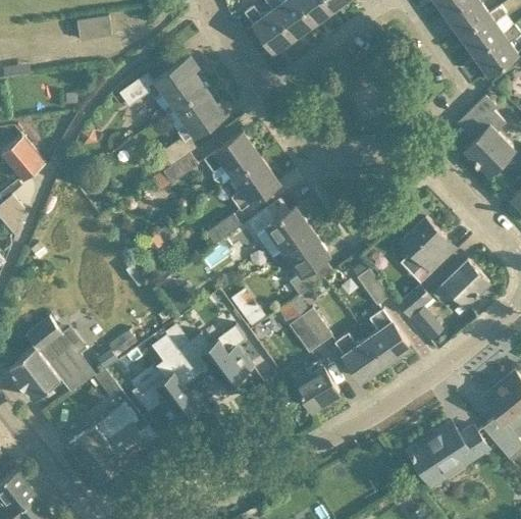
[(265,0),(271,8),(293,38),(313,23),(296,0),(265,0)]
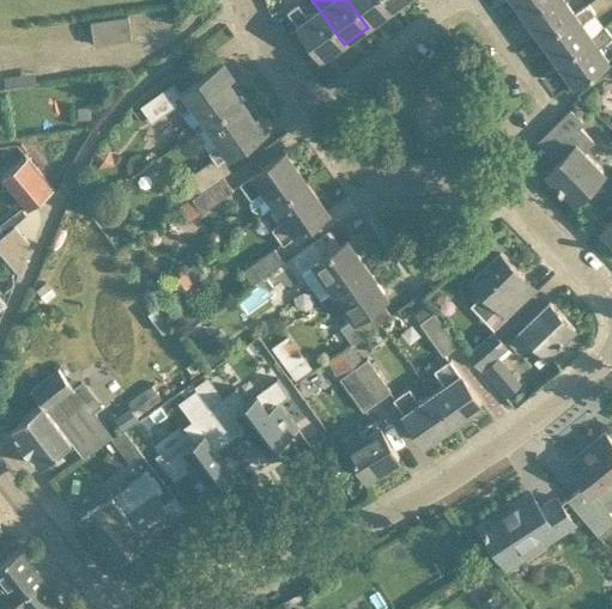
[(383,0),(347,0),(368,28),(392,11),(383,0)]
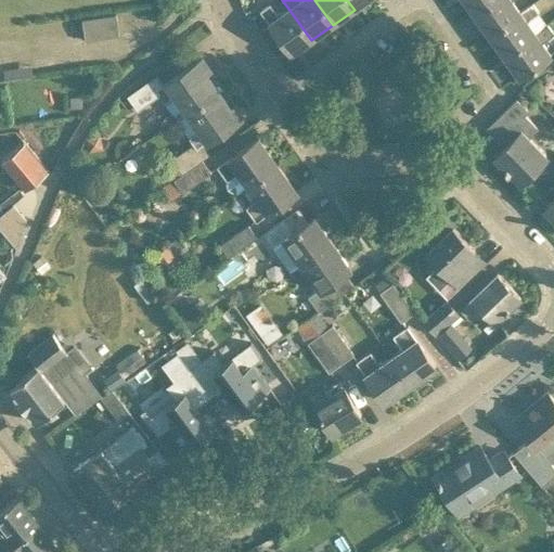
[(347,0),(355,10),(368,0),(347,0)]
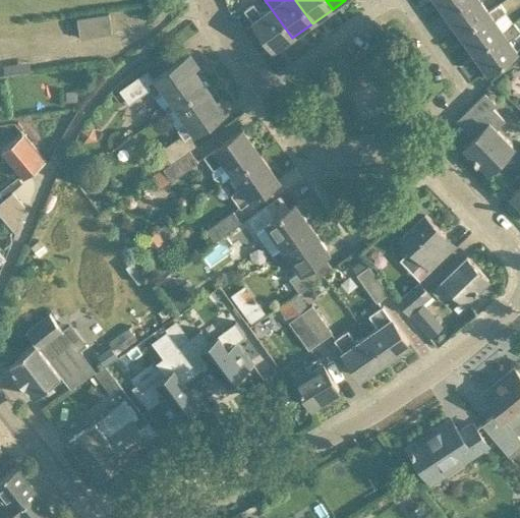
[(432,0),(444,14),(463,0),(432,0)]
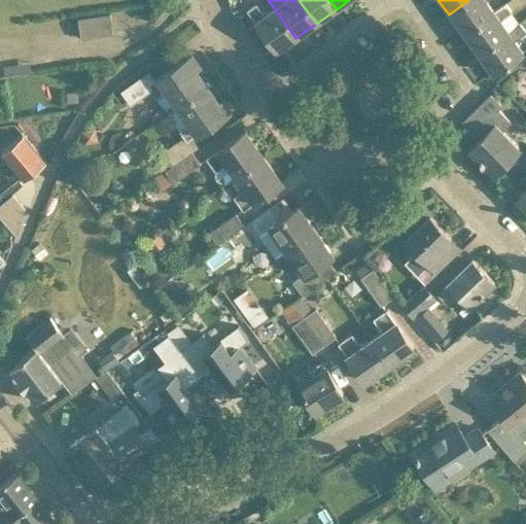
[(463,35),(493,13),(485,2),(487,0),(468,0),(449,14),(463,35)]
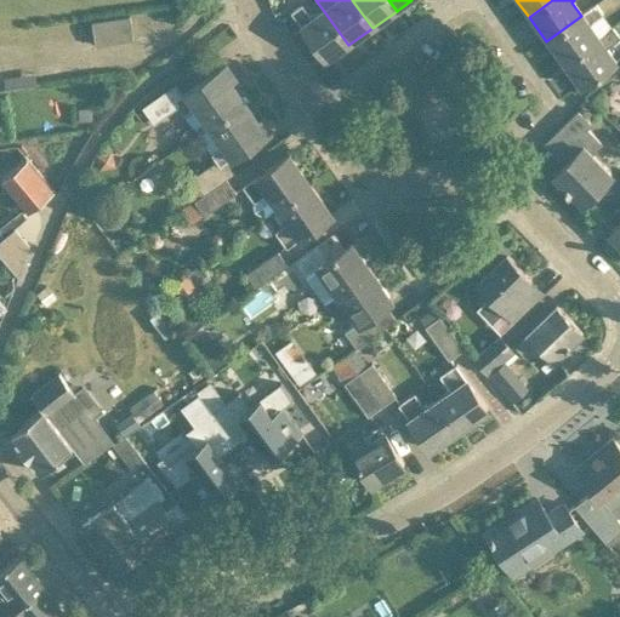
[(324,63),(348,45),(323,10),(311,20),(301,6),(290,15),(324,63)]
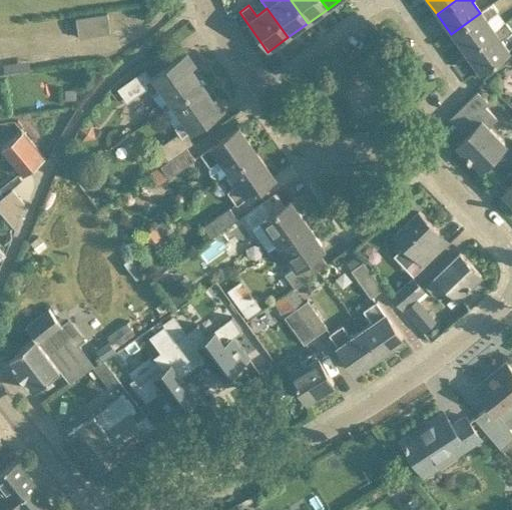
[(451,34),(465,53),(494,32),(486,21),(496,14),(491,6),(480,13),(451,34)]
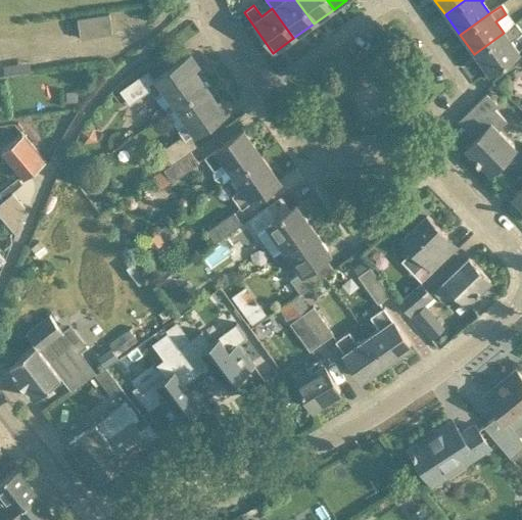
[(111,36),(108,15),(76,20),(79,41),(111,36)]
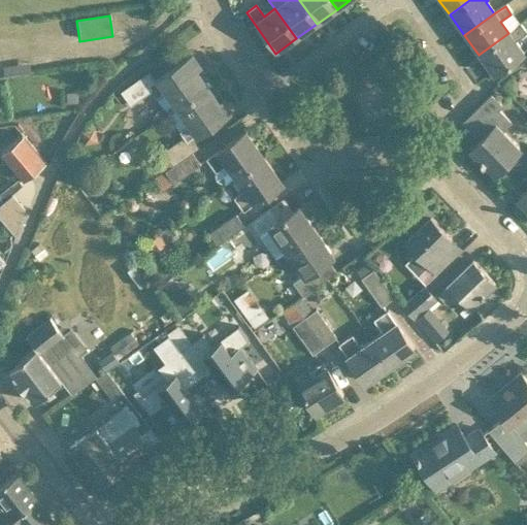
[(493,75),(509,63),(523,54),(515,42),(525,34),(519,26),(508,33),(479,55),(493,75)]
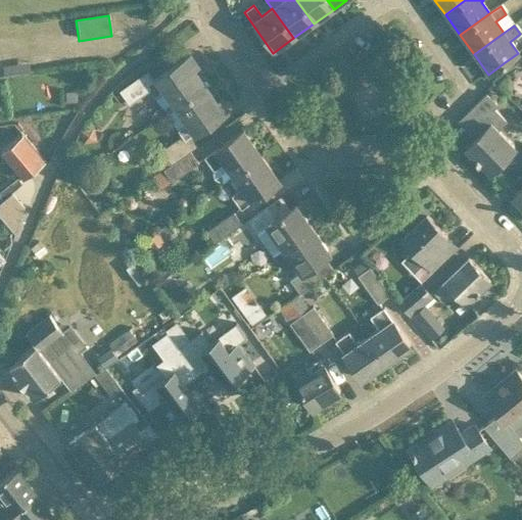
[(189,57),(181,63),(180,63),(152,83),(145,74),(119,92),(129,106),(148,92),(164,115),(203,87),(192,72),(197,68),(189,57)]
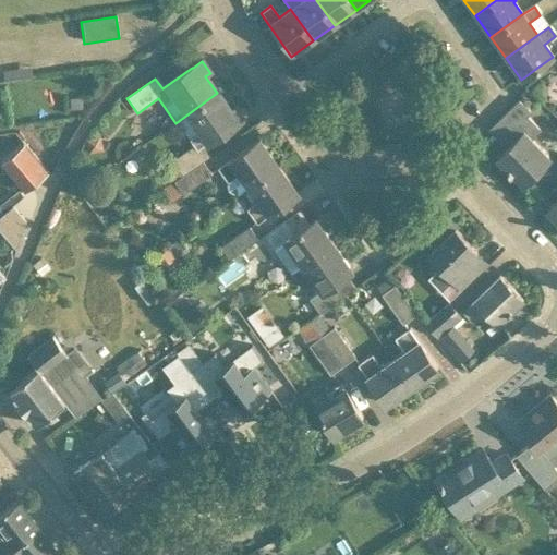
[(160,169),(170,183),(171,184),(203,163),(210,157),(203,147),(233,125),(243,119),(234,107),(230,110),(217,93),(176,123),(193,147),(172,163),(160,169)]
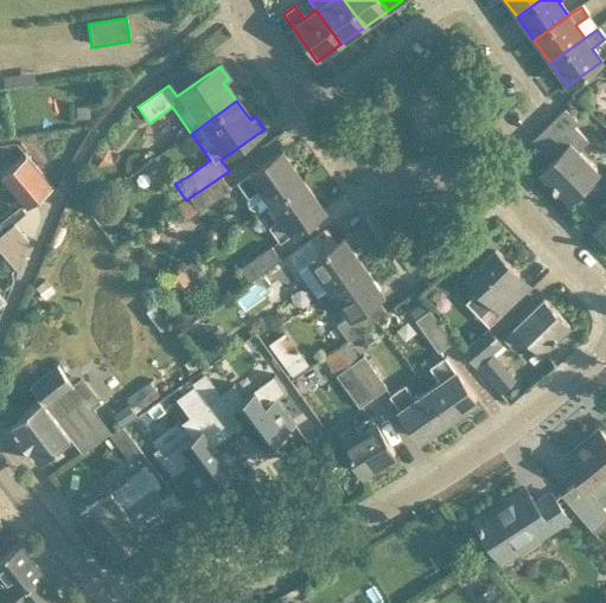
[(567,201),(584,185),(597,173),(578,153),(588,143),(573,128),(578,124),(563,110),(529,145),(530,146),(537,138),(549,149),(544,158),(549,164),(540,173),(550,185),(549,186),(553,191),(555,190),(567,201)]
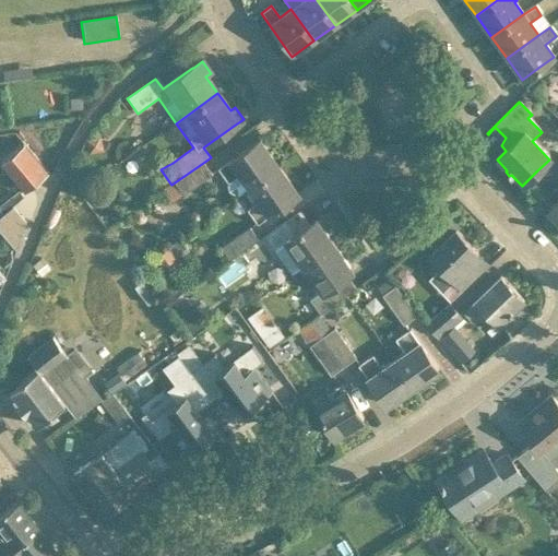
[(217,169),(227,184),(226,188),(227,192),(232,196),(237,196),(247,188),(249,189),(277,169),(258,141),(217,169)]
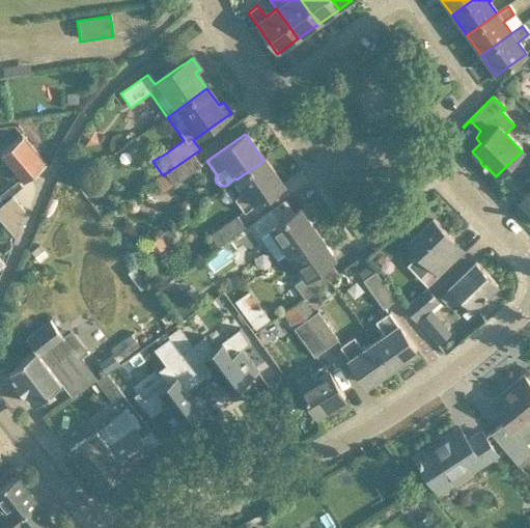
[(0,154),(10,165),(23,182),(45,164),(21,136),(0,154)]
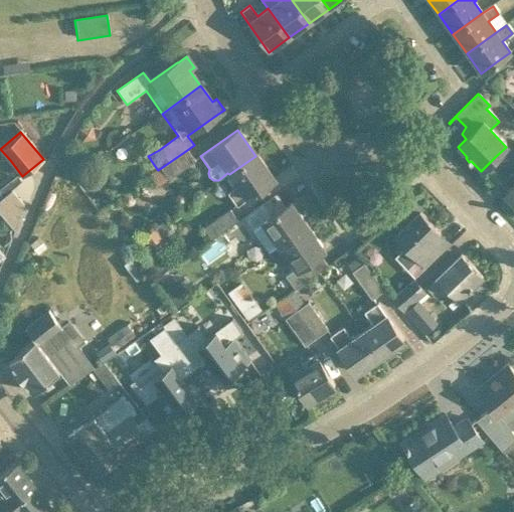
[(149,175),(157,187),(194,161),(187,150),(158,170),(157,169),(149,175)]
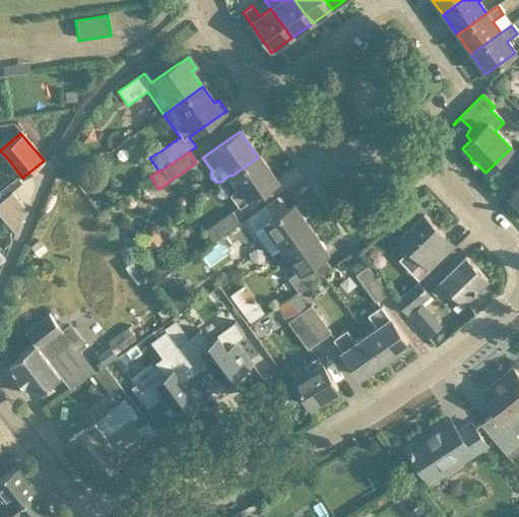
[(239,209),(260,194),(276,183),(258,157),(232,176),(240,189),(230,196),(239,209)]
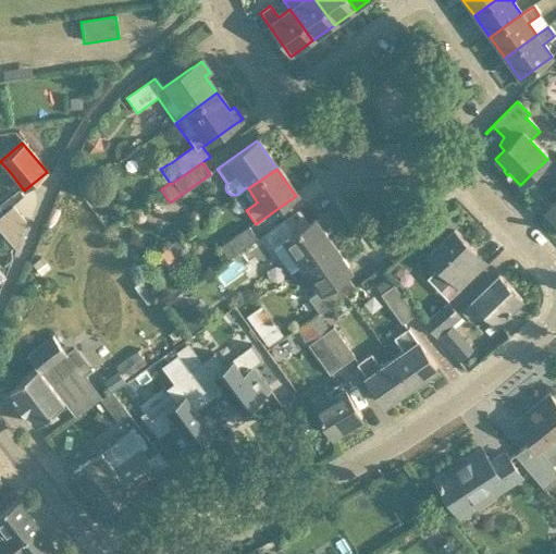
[(0,213),(2,216),(12,207),(24,197),(19,189),(0,206),(0,213)]
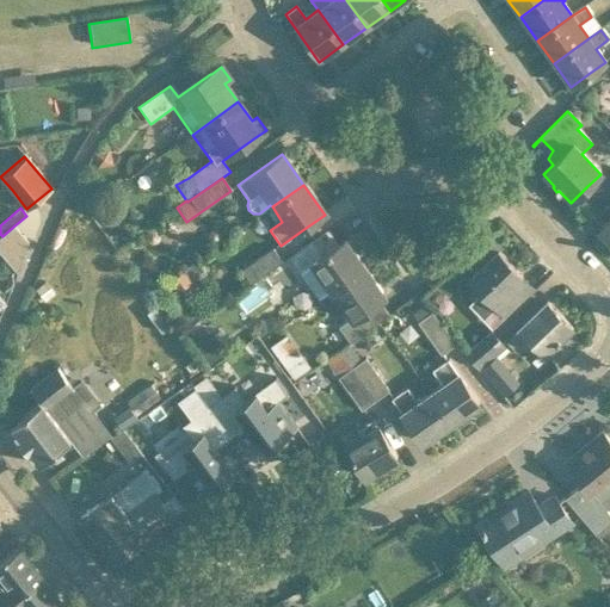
[(609,220),(598,231),(609,242),(609,220)]
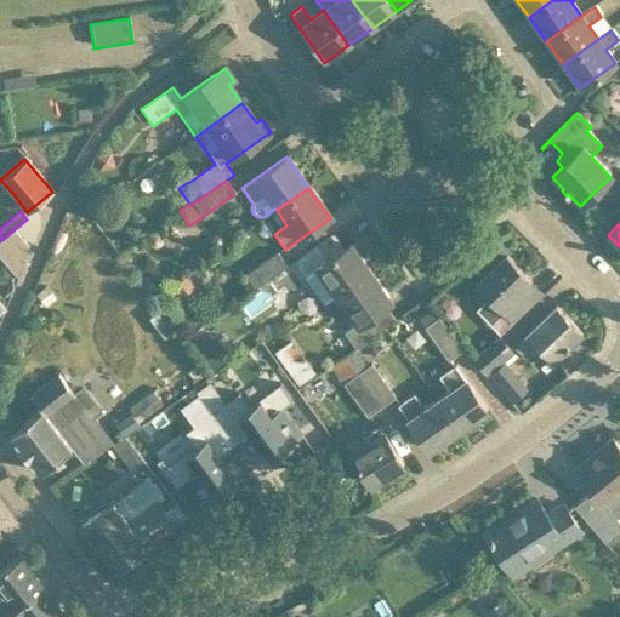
[(3,240),(0,241),(0,260),(17,280),(28,249),(13,230),(3,240)]
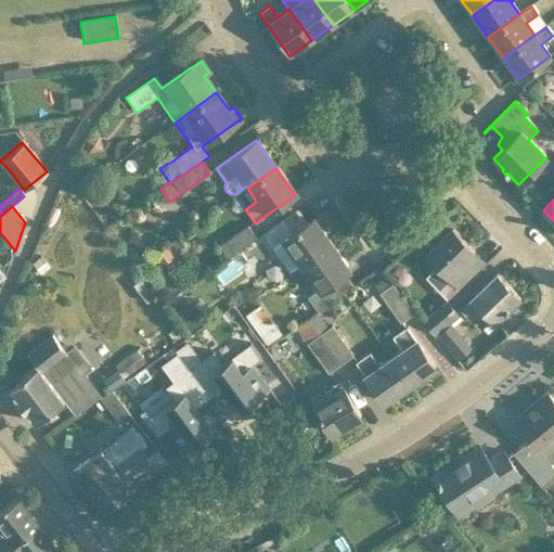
[(261,235),(288,274),(331,245),(312,219),(288,236),(280,223),(261,235)]
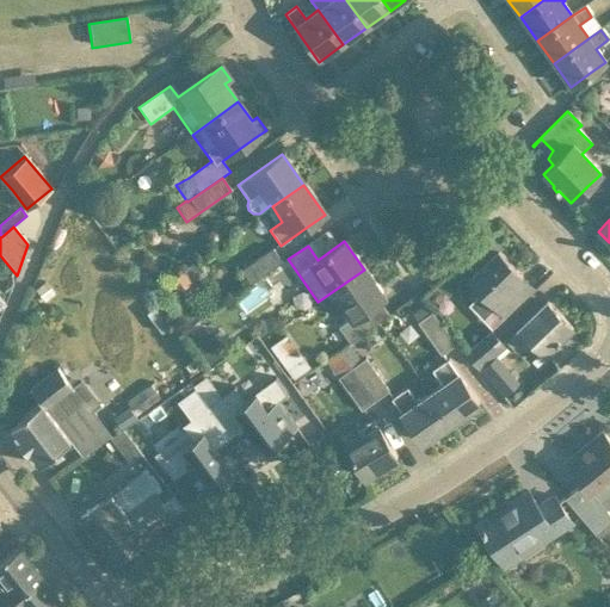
[(484,245),(467,261),(476,271),(468,280),(481,293),(467,307),(491,332),(505,319),(510,314),(527,297),(515,284),(521,278),(498,253),(497,252),(494,254),(484,245)]
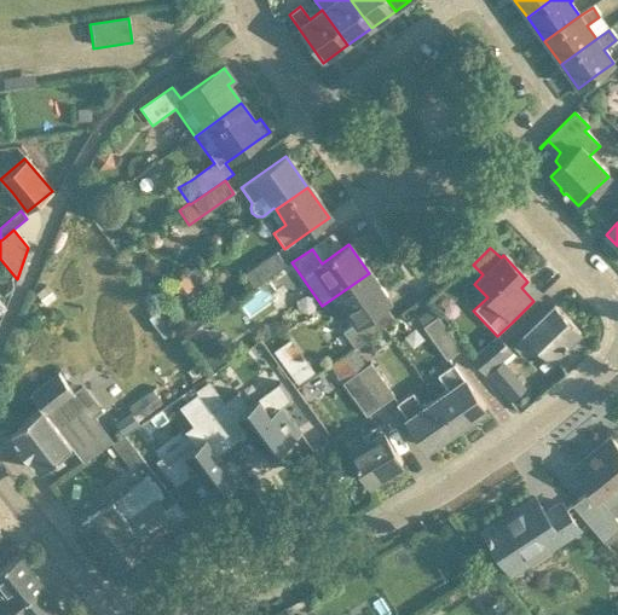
[(253,289),(284,266),(276,254),(243,276),(253,289)]
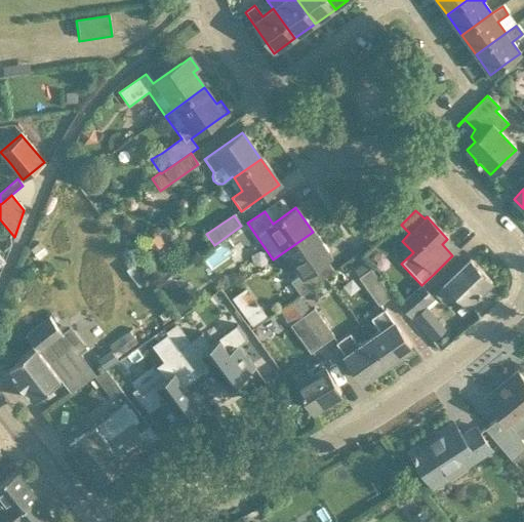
[(122,235),(122,241),(126,246),(132,246),(136,242),(137,236),(133,232),(127,231),(122,235)]
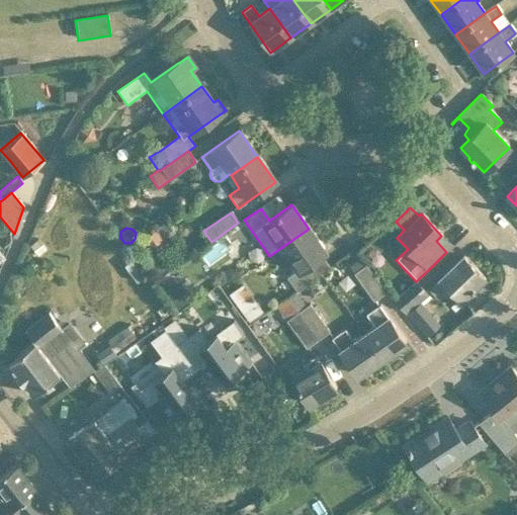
[(286,278),(295,292),(312,280),(304,268),(326,252),(309,229),(269,256),(277,268),(286,269),(292,265),(296,271),(286,278)]
